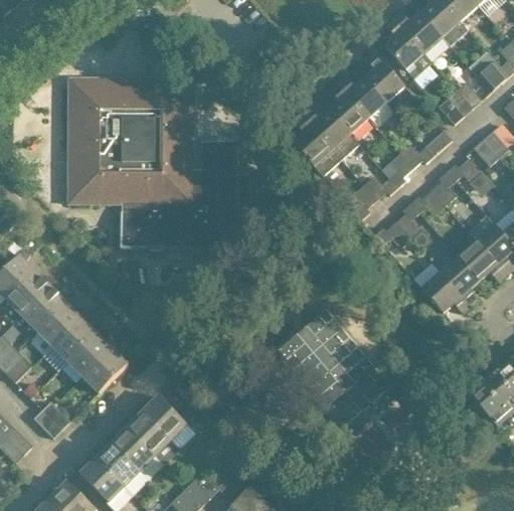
[(0,18),(6,13),(15,5),(11,0),(0,0),(0,18)]
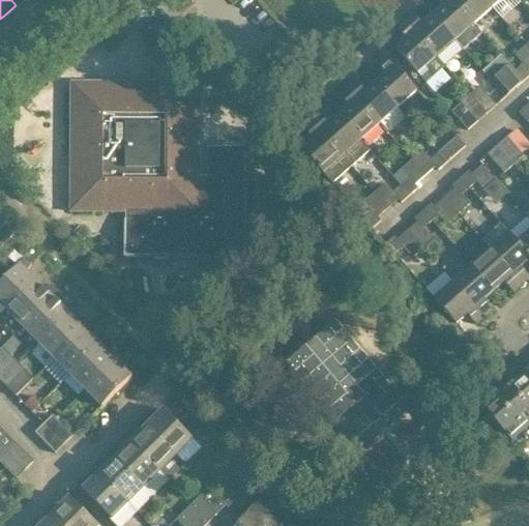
[(473,21),(456,0),(440,0),(443,3),(433,11),(454,37),(463,46),(481,30),(473,21)]
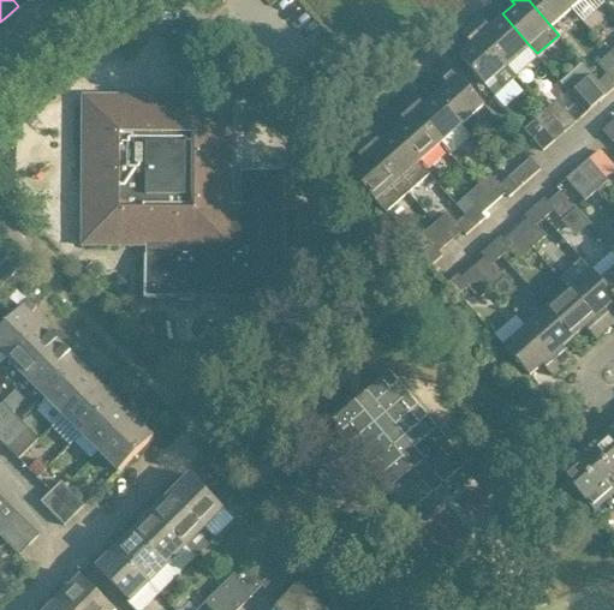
[(529,0),(549,24),(571,6),(566,0),(529,0)]
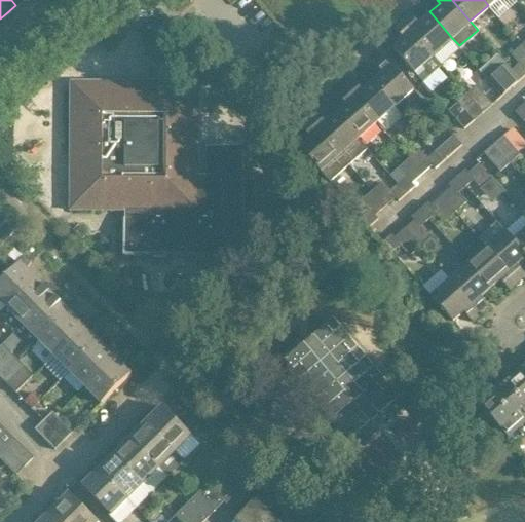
[(410,10),(402,17),(433,53),(451,37),(429,11),(419,21),(410,10)]
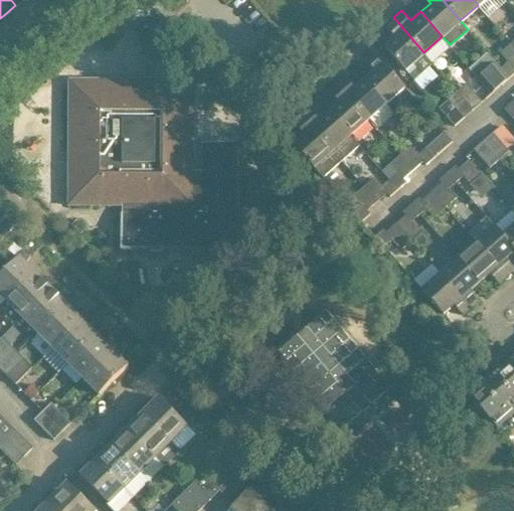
[(393,17),(385,24),(394,34),(384,43),(413,77),(432,61),(423,52),(393,17)]
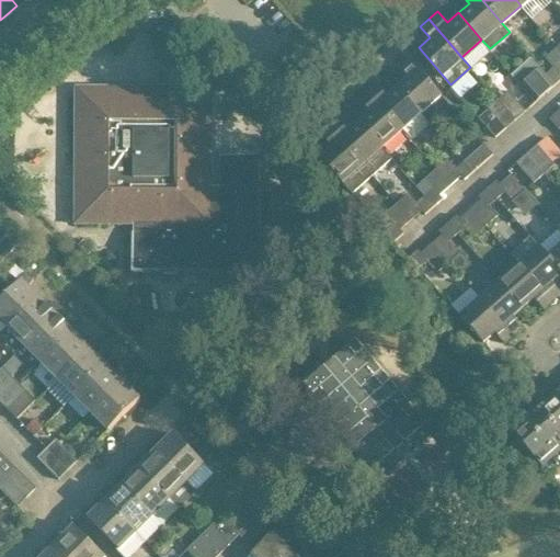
[(398,83),(421,110),(441,92),(408,55),(399,63),(408,74),(398,83)]
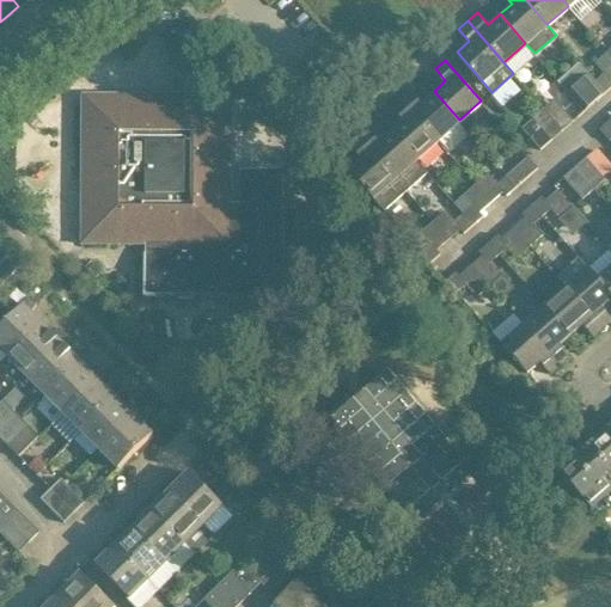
[(604,90),(594,79),(586,69),(564,89),(582,109),(604,90)]
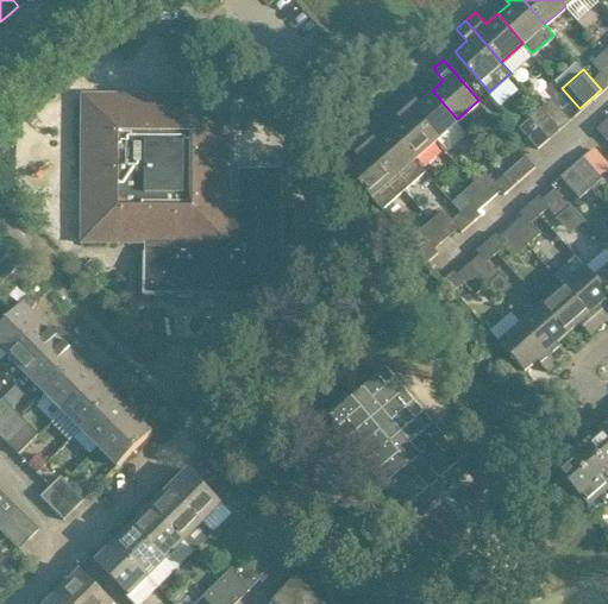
[(607,77),(601,69),(591,79),(601,89),(607,82),(607,77)]
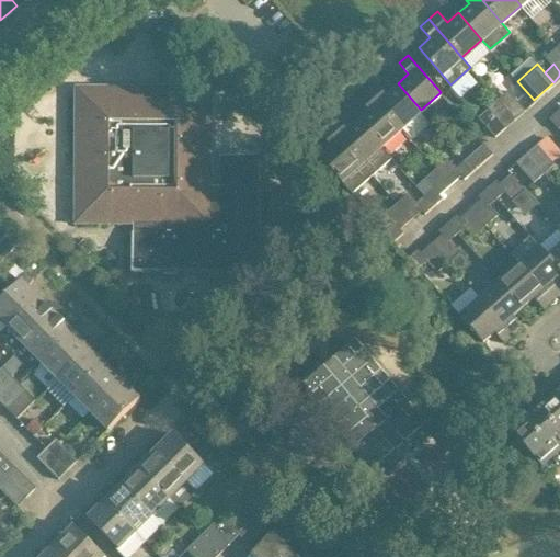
[(78,219),(78,222),(133,222),(212,223),(212,183),(213,98),(210,98),(210,84),(205,84),(205,83),(159,83),(133,84),(133,82),(78,82),(78,84),(76,84),(76,100),(73,100),(73,160),(76,160),(76,170),(86,170),(86,178),(82,178),(82,186),(76,186),(76,189),(73,189),(73,205),(76,205),(76,219),(78,219)]
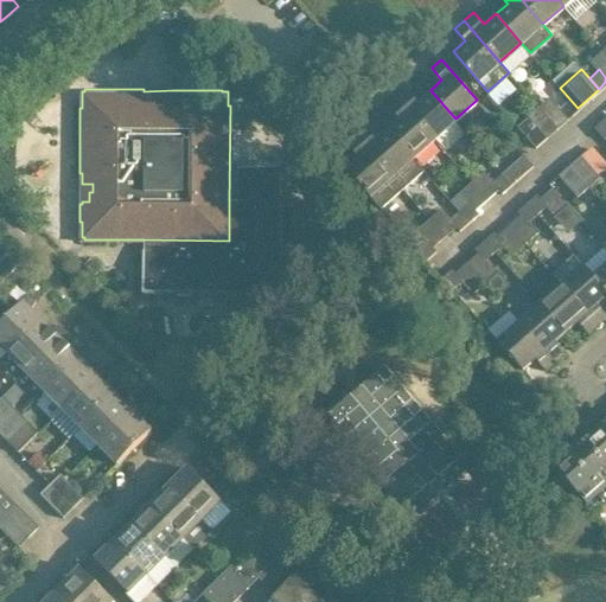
[(408,89),(399,97),(434,138),(455,119),(431,90),(418,101),(408,89)]
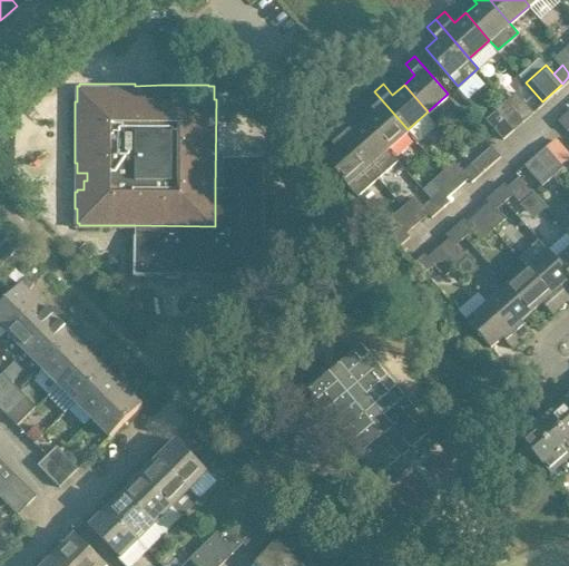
[(516,89),(504,99),(522,119),(533,109),(516,89)]
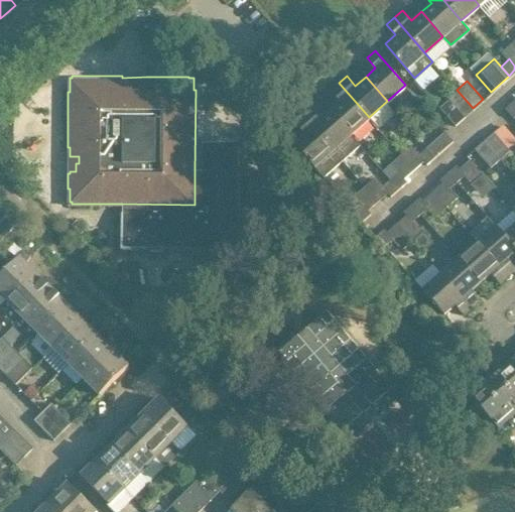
[(360,144),(351,133),(369,117),(339,83),(331,90),(340,100),(329,109),(360,144)]
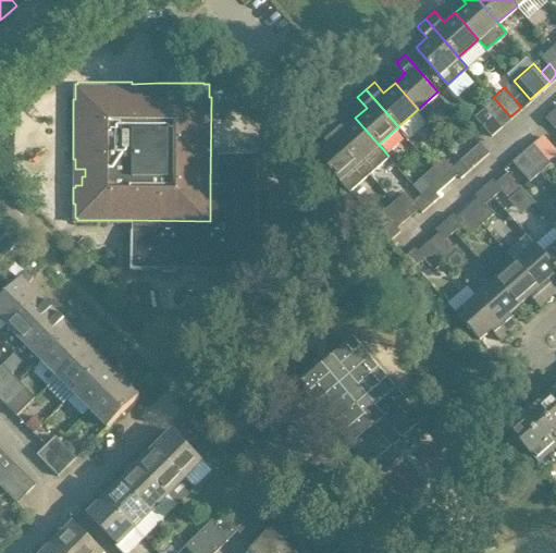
[(493,97),(473,113),(491,133),(510,117),(493,97)]
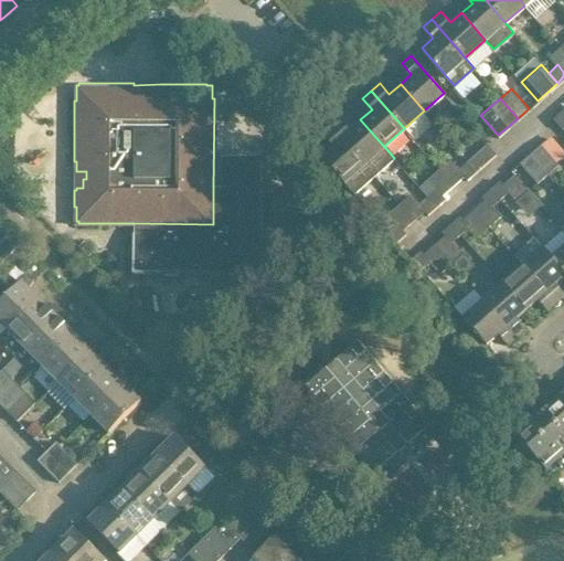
[(563,106),(553,117),(562,127),(563,125),(563,106)]
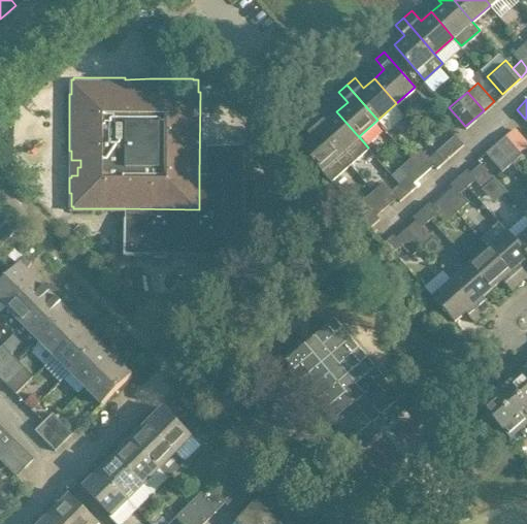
[(308,118),(350,163),(368,148),(336,111),(327,121),(318,110),(308,118)]
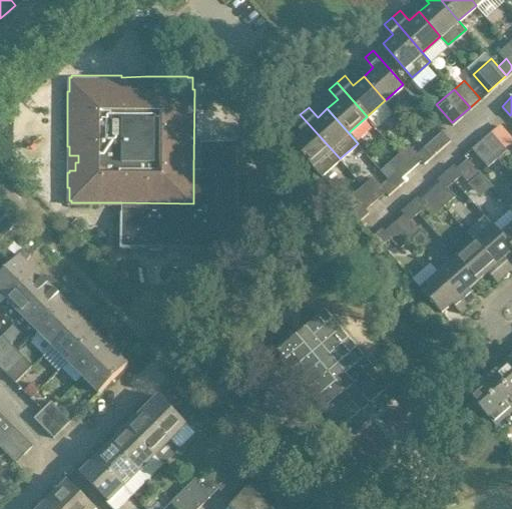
[(300,114),(293,121),(302,130),(291,139),(322,174),(340,159),(331,148),(300,114)]
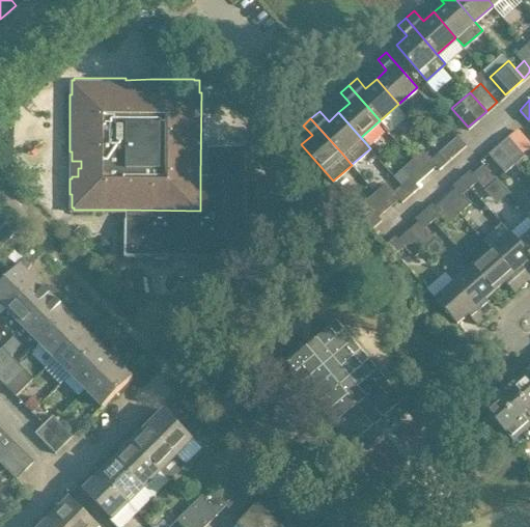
[(457,133),(438,149),(447,160),(466,143),(457,133)]
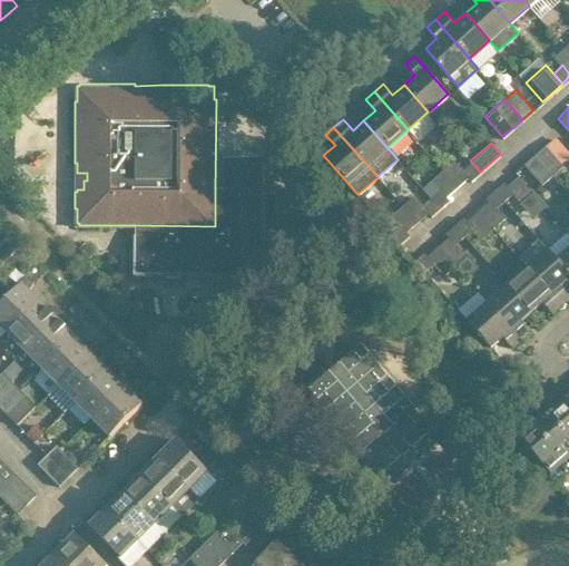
[(546,144),(535,153),(552,173),(562,164),(546,144)]
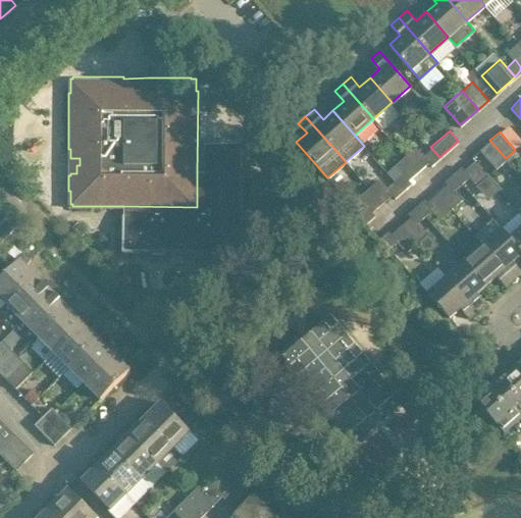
[(496,167),(506,158),(489,140),(480,149),(496,167)]
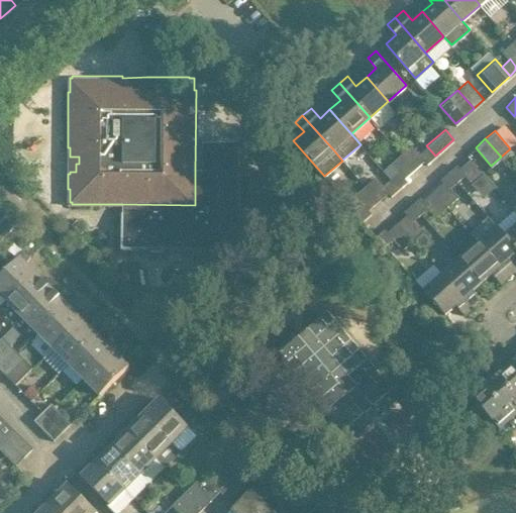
[(203,169),(195,169),(195,205),(122,204),(122,210),(121,210),(121,248),(122,248),(122,246),(144,246),(144,248),(169,248),(169,246),(190,247),(190,248),(214,248),(214,247),(237,247),(237,205),(239,205),(239,173),(237,173),(237,142),(239,142),(239,140),(202,140),(202,141),(204,141),(203,169)]
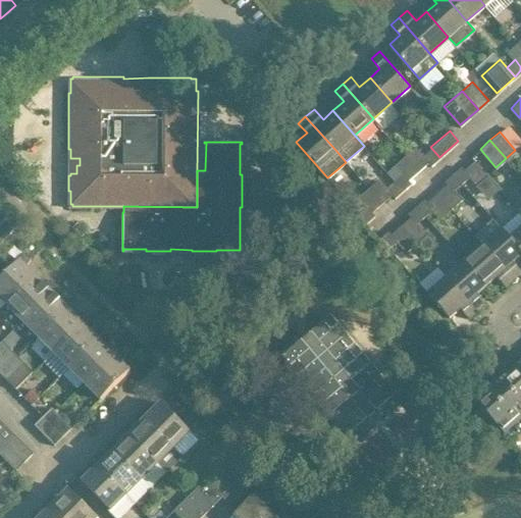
[(431,164),(439,157),(430,147),(423,154),(415,145),(405,154),(419,169),(428,161),(431,164)]
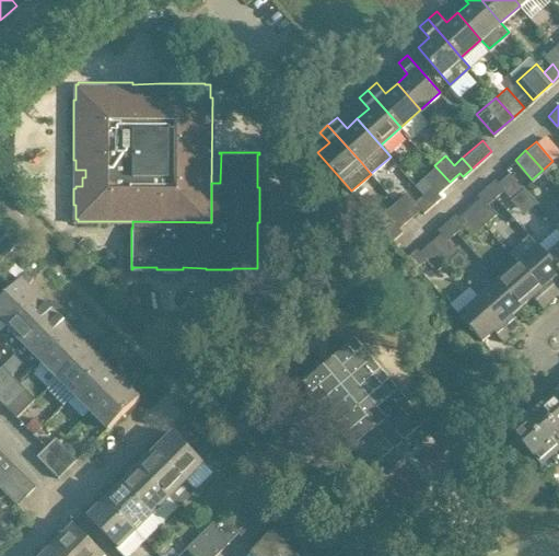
[(432,185),(423,193),(432,204),(442,195),(439,192),(450,182),(434,165),(423,175),(432,185)]
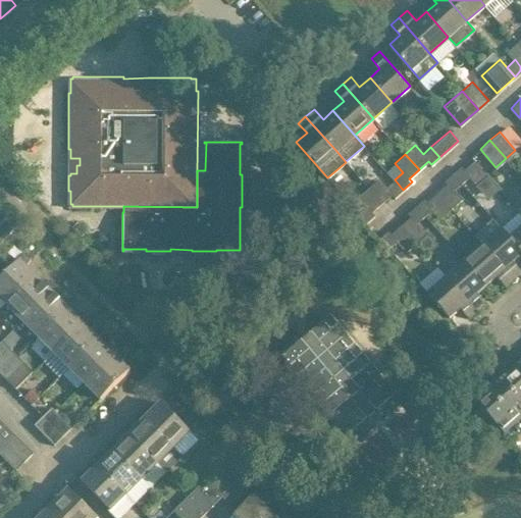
[(470,174),(462,165),(453,172),(461,183),(470,174)]
